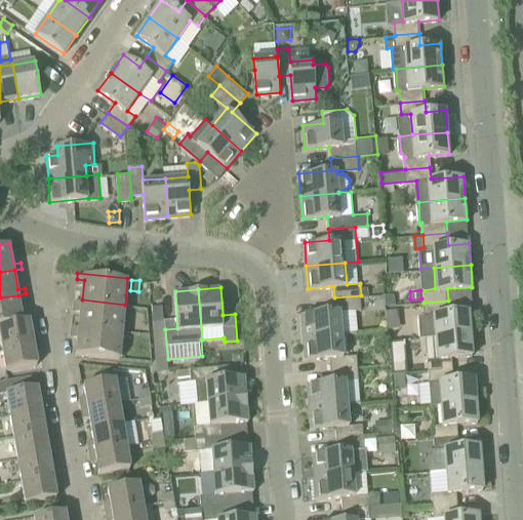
[(0,323),(30,318),(29,314),(22,315),(18,295),(0,297),(0,323)]
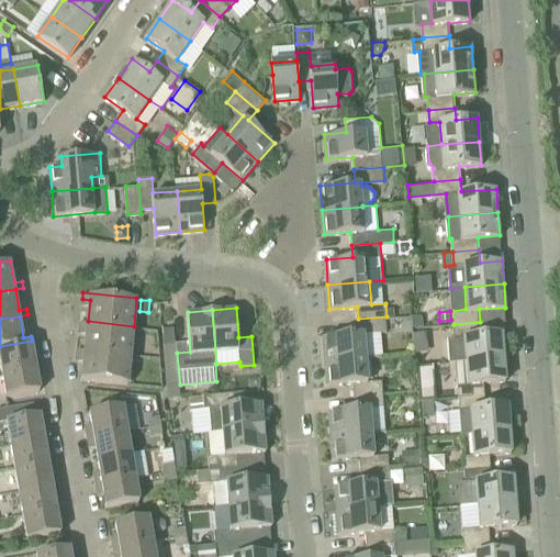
[(359,332),(323,335),(325,359),(366,356),(365,332),(388,330),(387,316),(358,319),(359,332)]
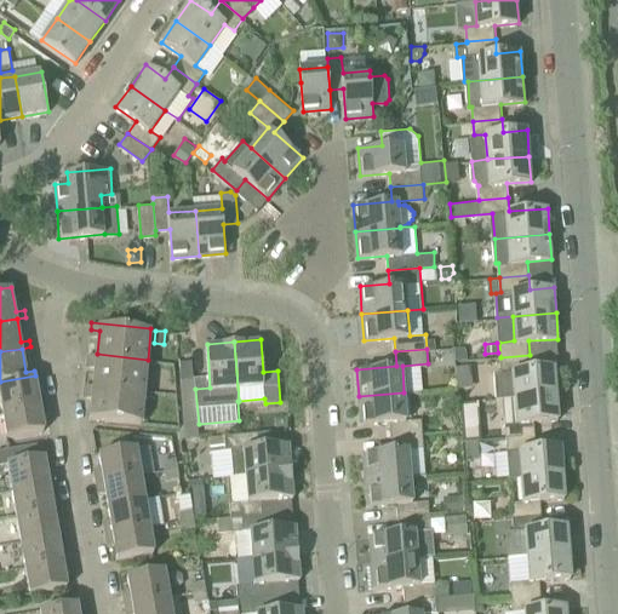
[(148,360),(97,354),(89,354),(89,360),(96,361),(93,384),(144,390),(148,360)]
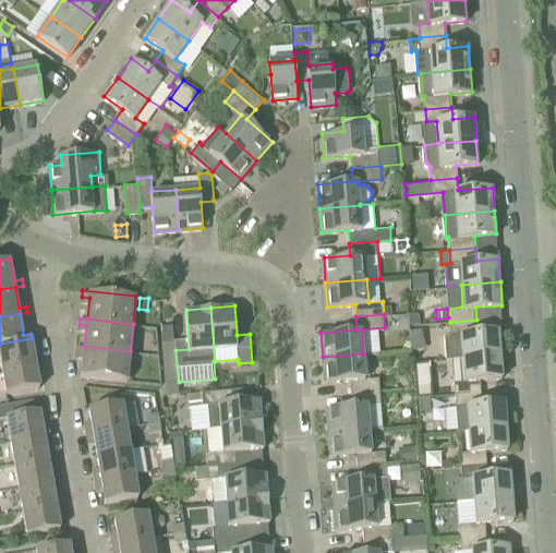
[(500,353),(499,331),(478,333),(476,320),(450,322),(451,335),(446,335),(448,358),(463,357),(500,353)]
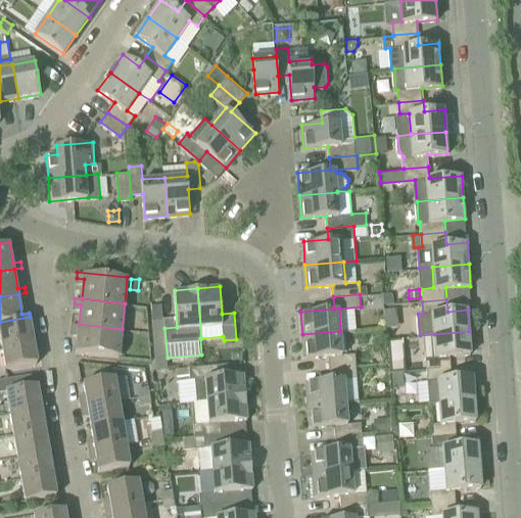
[(163,319),(163,318),(162,303),(151,303),(153,319),(163,319)]
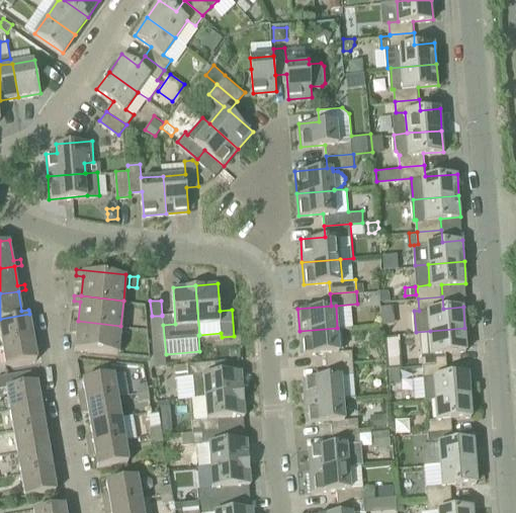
[(39,335),(37,325),(31,326),(29,314),(0,319),(0,326),(3,341),(39,335)]
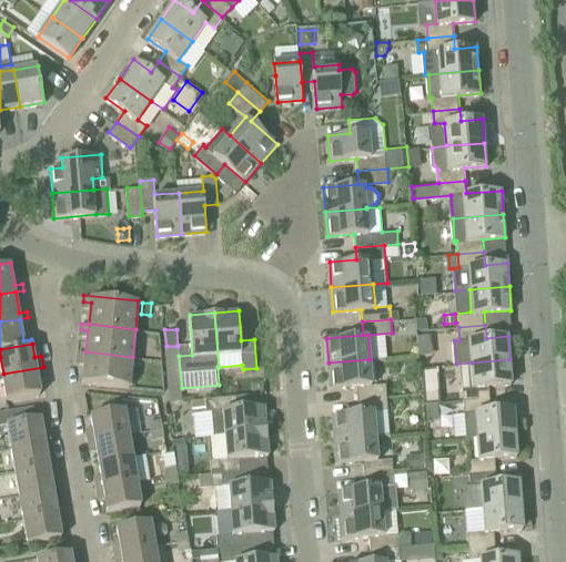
[(182,399),(182,388),(179,356),(178,346),(167,346),(169,400),(182,399)]
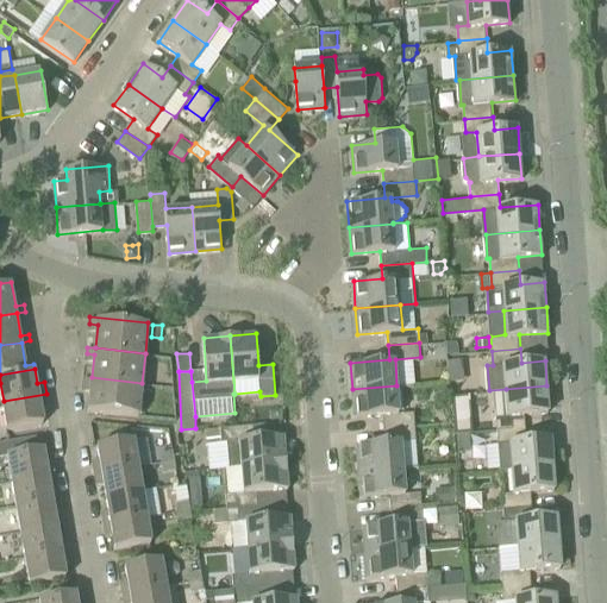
[(92,384),(91,393),(89,409),(139,414),(142,383),(92,377),(85,377),(83,383),(92,384)]
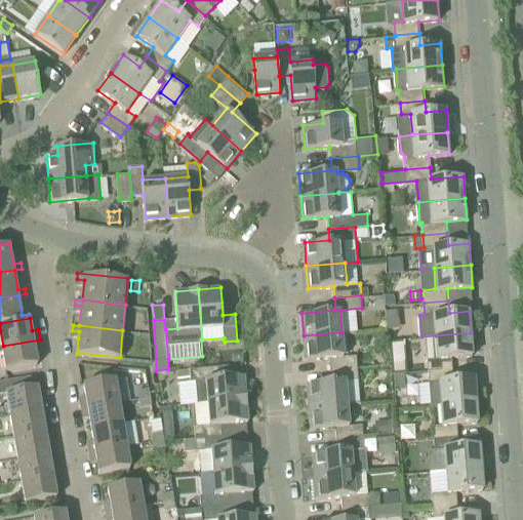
[(387,342),(385,328),(374,330),(376,343),(387,342)]
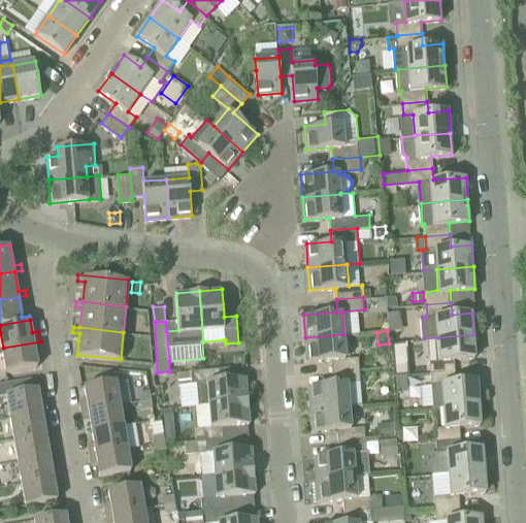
[(305,337),(307,360),(332,358),(333,370),(360,368),(359,356),(346,357),(343,334),(305,337)]
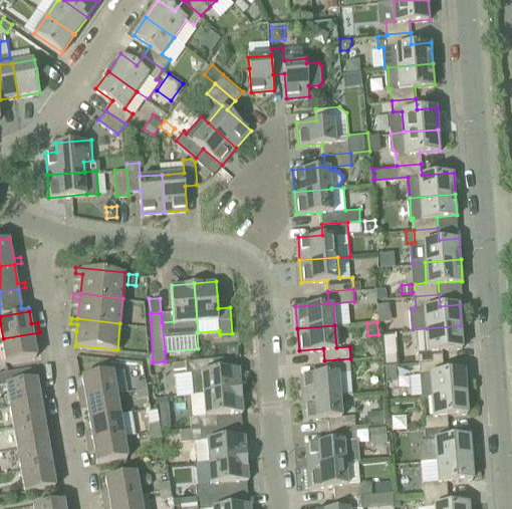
[(443,348),(463,346),(461,325),(427,328),(429,349),(419,349),(420,361),(444,359),(443,348)]
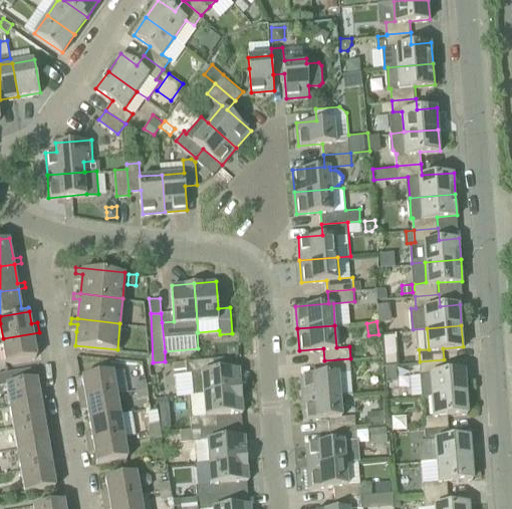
[(6,360),(37,355),(35,343),(41,342),(39,332),(3,338),(6,360)]
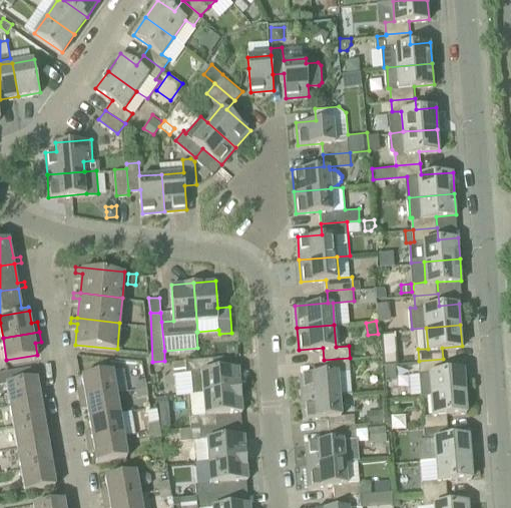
[(239,352),(238,342),(231,343),(228,347),(229,353),(239,352)]
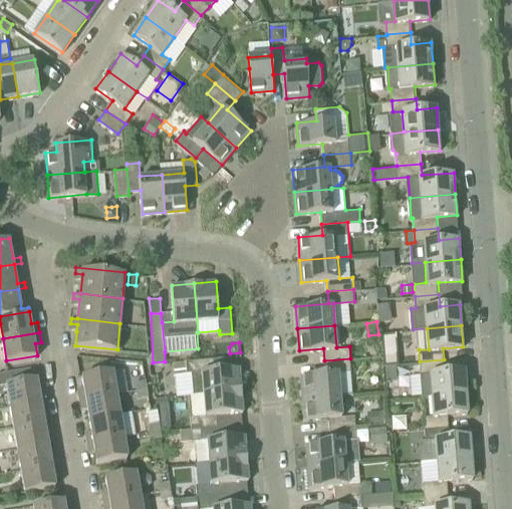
[(399,360),(398,347),(385,349),(387,361),(399,360)]
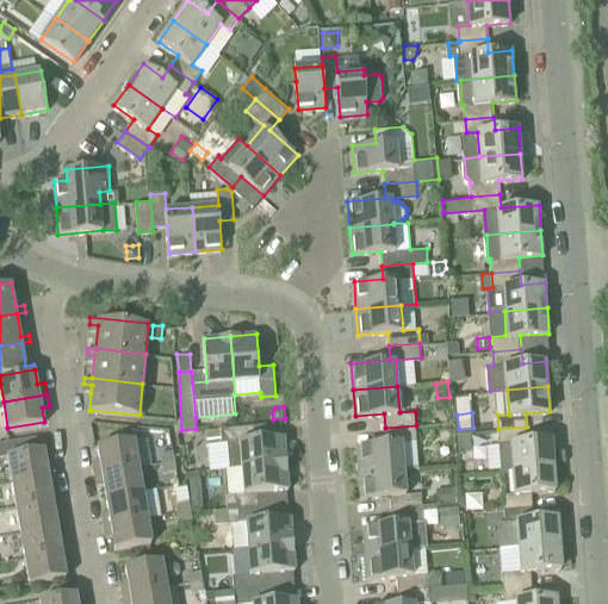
[(222,441),(228,440),(229,467),(242,466),(287,462),(285,436),(255,439),(254,423),(221,427),(222,435),(222,441)]
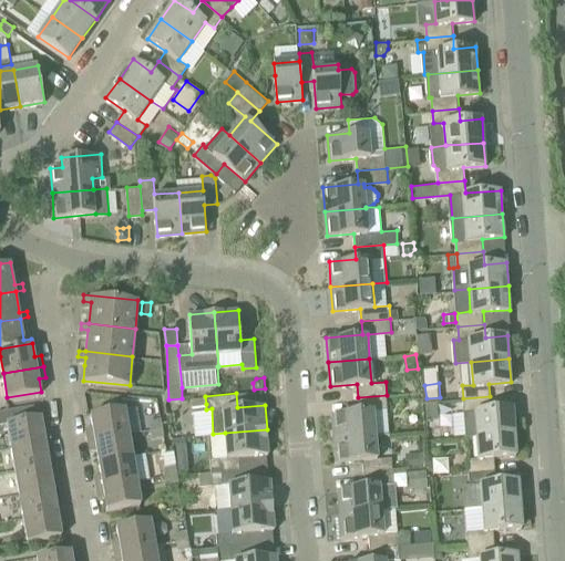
[(359,409),(332,413),(335,437),(376,434),(373,409),(388,408),(387,395),(358,397),(359,409)]
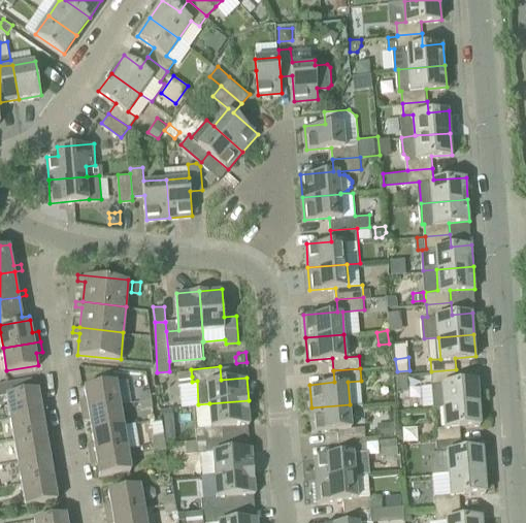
[(480,402),(478,380),(457,382),(456,369),(431,371),(432,384),(433,384),(435,406),(444,405),(444,404),(480,402)]
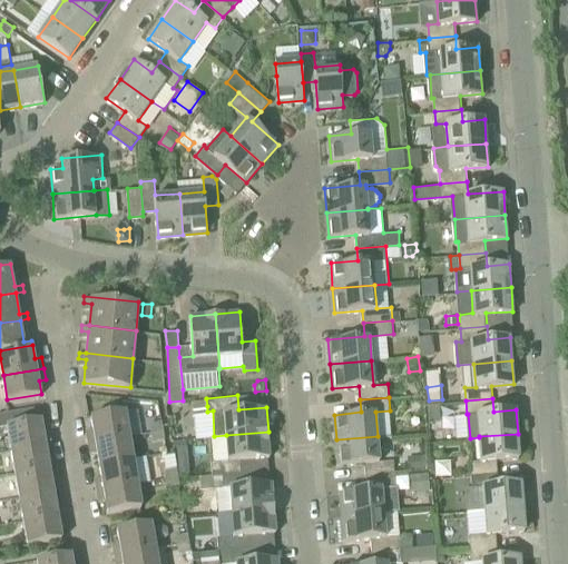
[(440,404),(428,405),(429,421),(441,419),(440,404)]
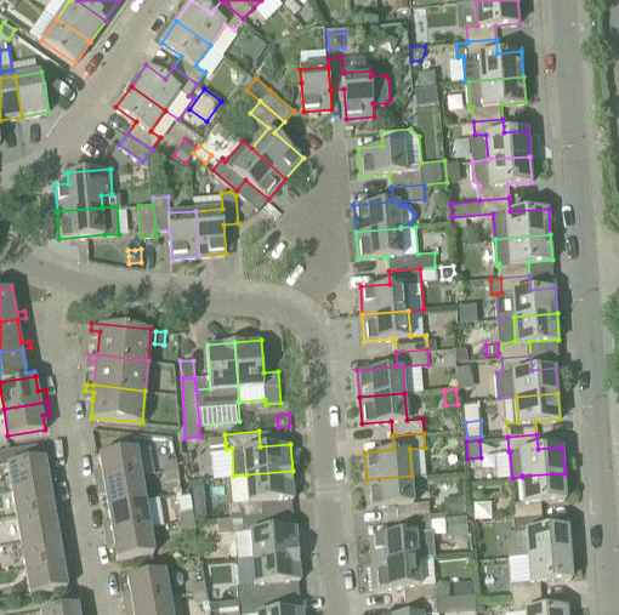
[(39,443),(0,449),(0,463),(9,462),(13,489),(50,483),(47,470),(55,468),(52,455),(41,456),(39,443)]
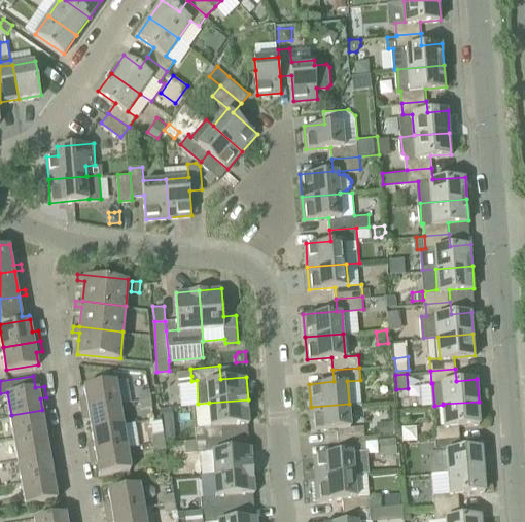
[(116,379),(84,384),(86,396),(80,397),(82,408),(120,402),(116,379)]
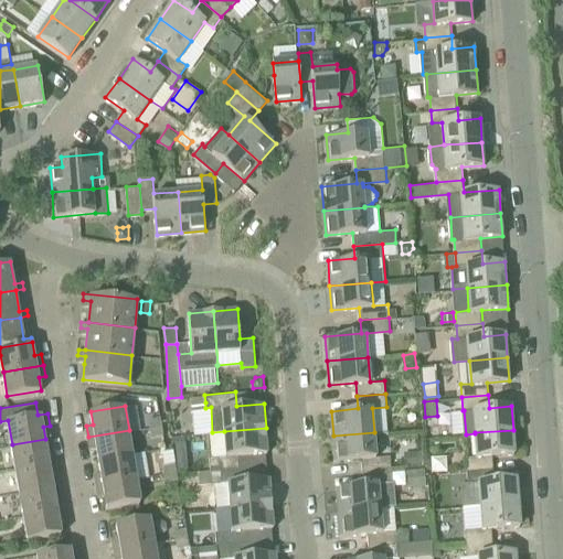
[(150,427),(162,425),(160,416),(148,417),(150,427)]
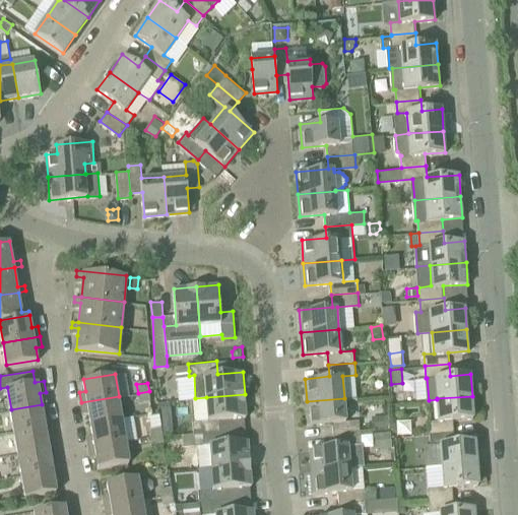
[(150,399),(149,391),(138,393),(139,401),(150,399)]
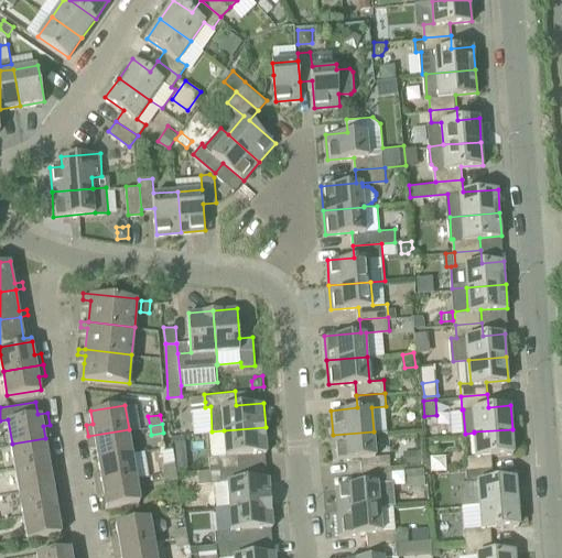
[(238,453),(267,451),(266,427),(224,430),(226,453),(209,456),(209,458),(212,469),(238,467),(239,467),(238,453)]
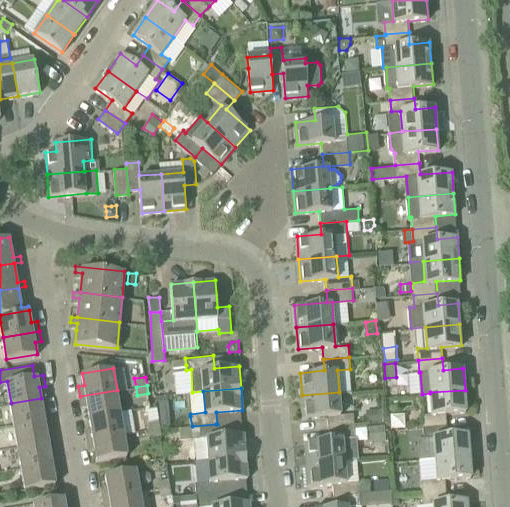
[(120,411),(117,390),(80,396),(82,407),(88,405),(90,416),(120,411)]
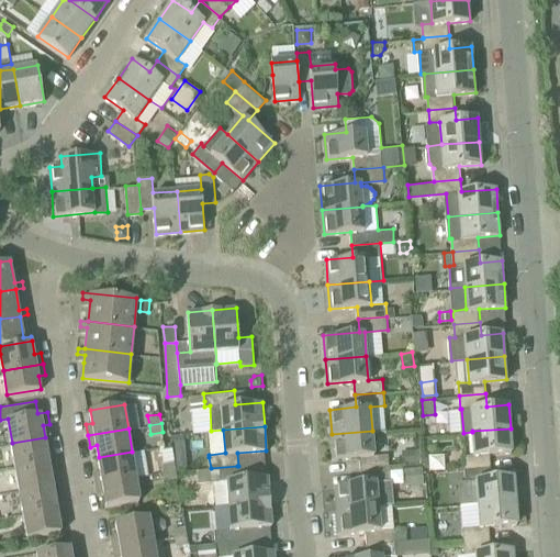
[(490,453),(512,452),(511,429),(472,431),(472,432),(474,454),(463,455),(465,468),(491,466),(490,453)]
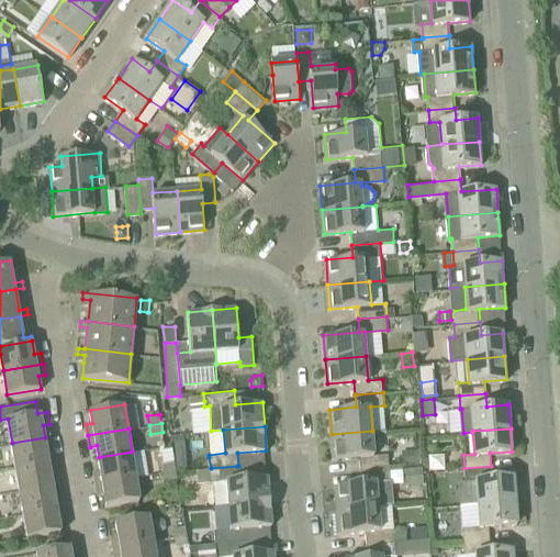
[(332,434),(334,458),(360,456),(361,469),(390,467),(389,454),(374,455),(372,431),(332,434)]
